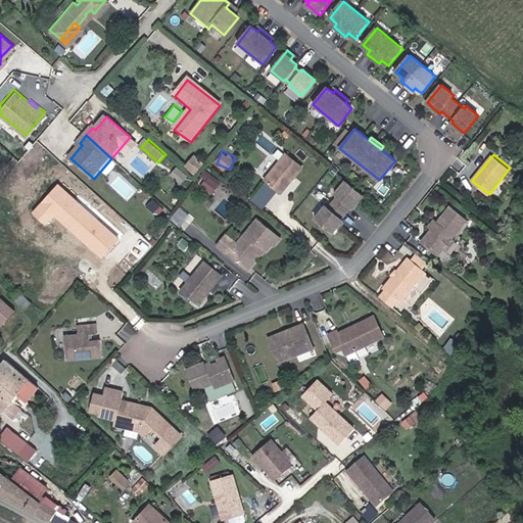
[(282,196),(302,169),(286,156),(265,183),(280,195),(282,196)]
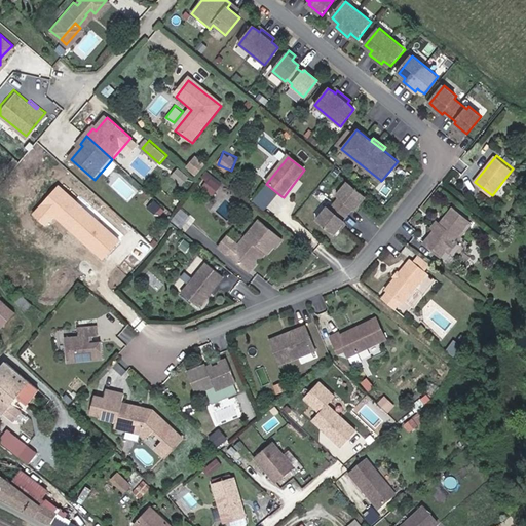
[(188,167),(198,173),(202,165),(192,160),(188,167)]
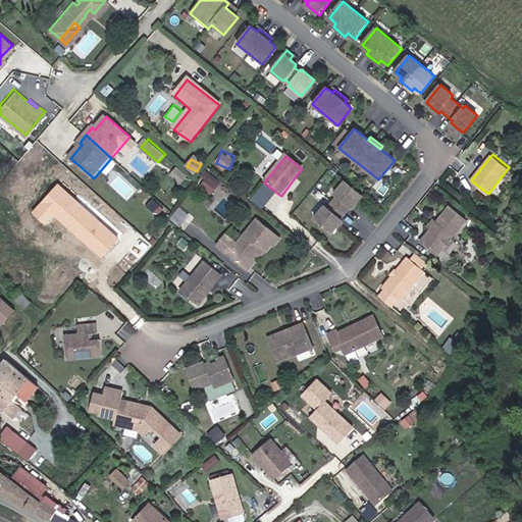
[(398,171),(401,167),(396,163),(393,166),(398,171)]
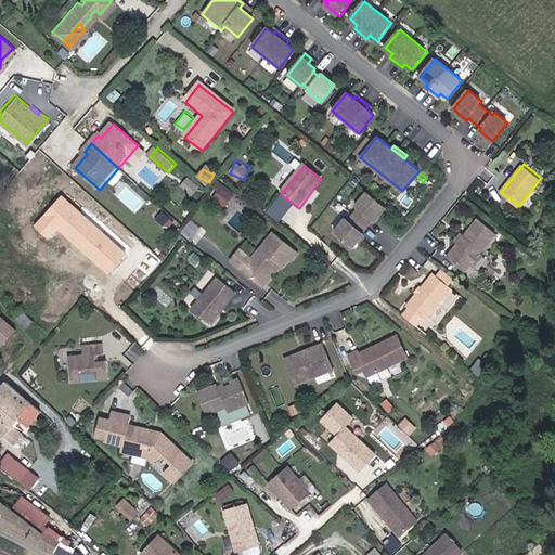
[(201,188),(190,179),(183,186),(194,195),(201,188)]
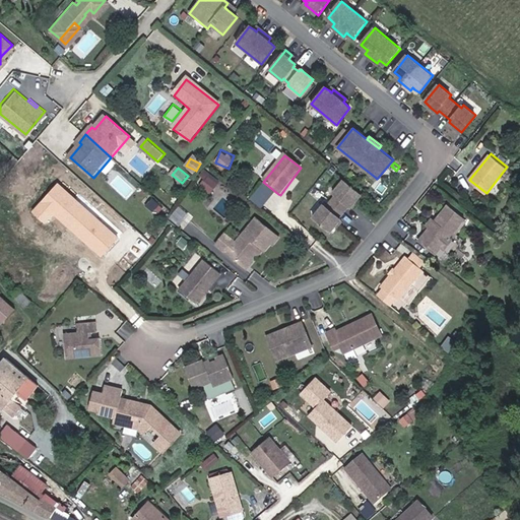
[(208,169),(197,182),(210,192),(220,179),(208,169)]
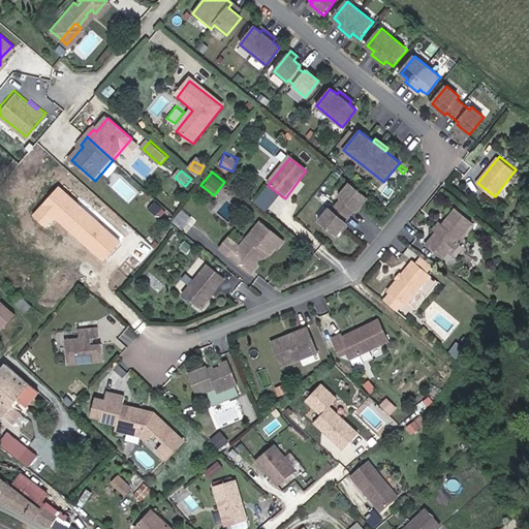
[(346,221),(355,210),(358,211),(359,210),(363,205),(368,197),(350,184),(340,196),(343,199),(333,211),(331,209),(320,222),(338,237),(343,230),(348,224),(348,223),(346,221)]
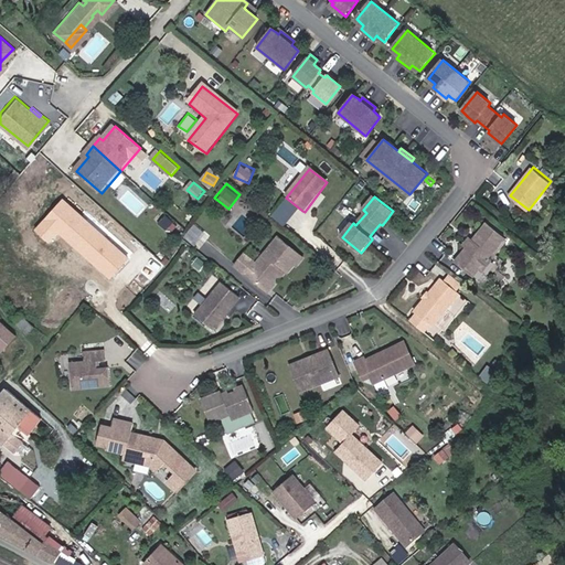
[(168,231),(174,223),(168,217),(161,225),(168,231)]
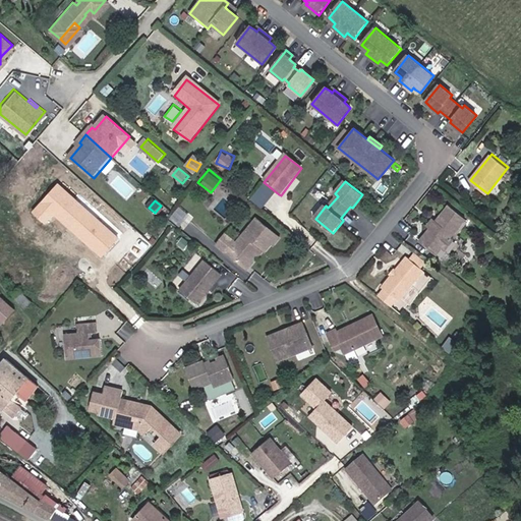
[(183,229),(194,216),(181,204),(170,217),(183,229)]
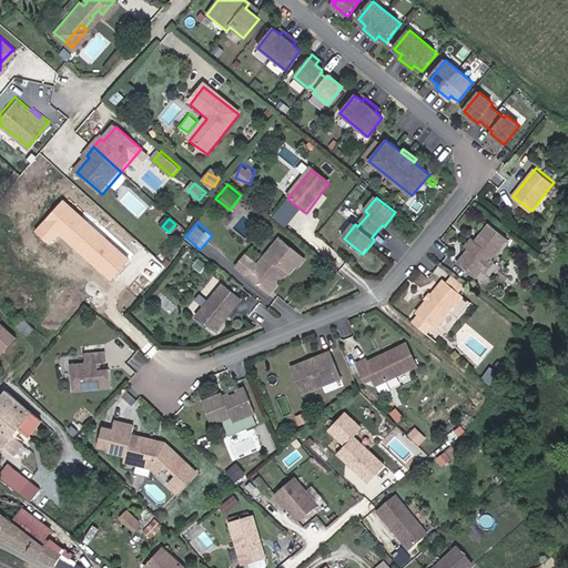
[(493,259),(509,239),(490,224),(460,262),(478,276),(485,270),(488,272),(496,261),(493,259)]
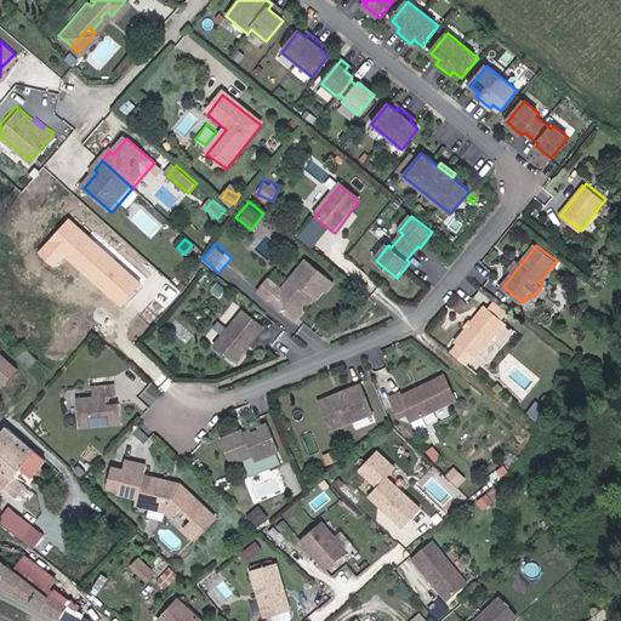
[(318,302),(326,292),(329,294),(335,286),(312,268),(312,267),(311,267),(309,267),(309,266),(308,266),(308,265),(307,265),(284,294),(284,296),(275,308),(294,323),(308,305),(308,301),(311,296),(318,302)]
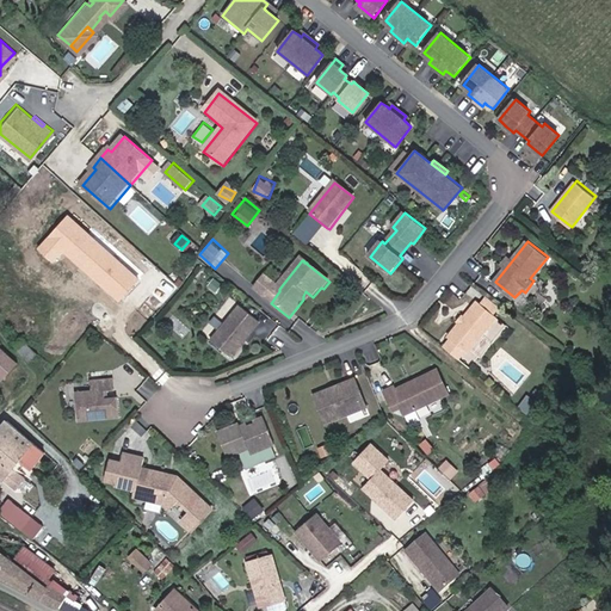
[(271,303),(279,291),(279,289),(276,287),(266,298),(271,303)]
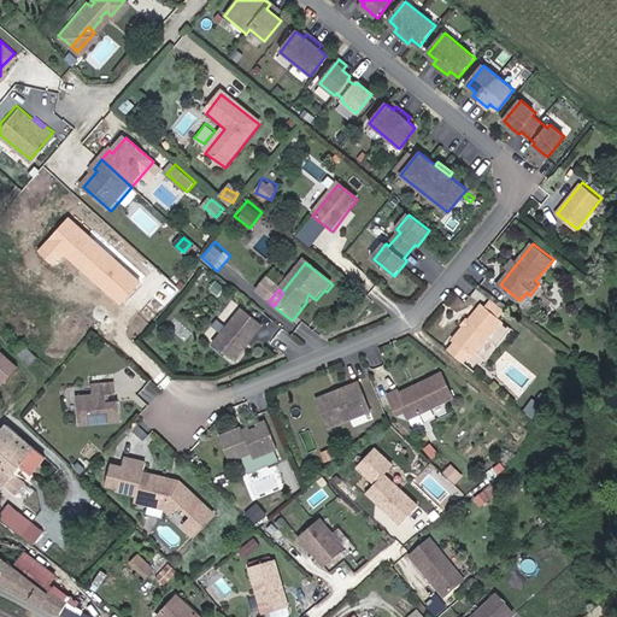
[(297,324),(316,300),(309,294),(306,299),(306,303),(292,321),(297,324)]
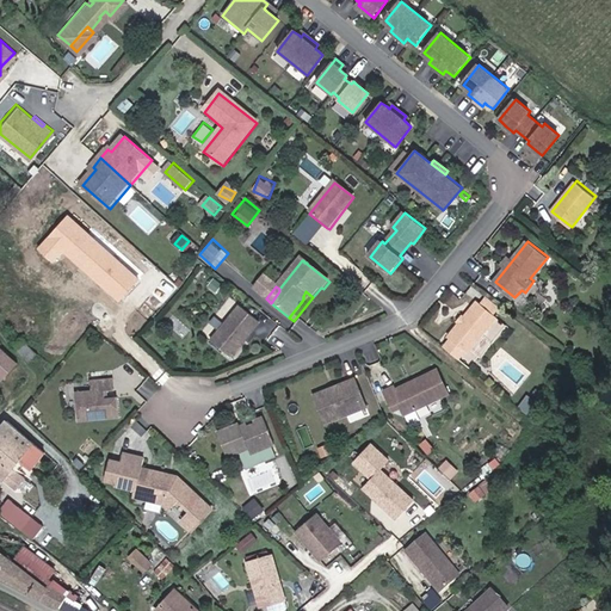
[(470,353),(500,318),(480,301),(450,338),(470,353)]
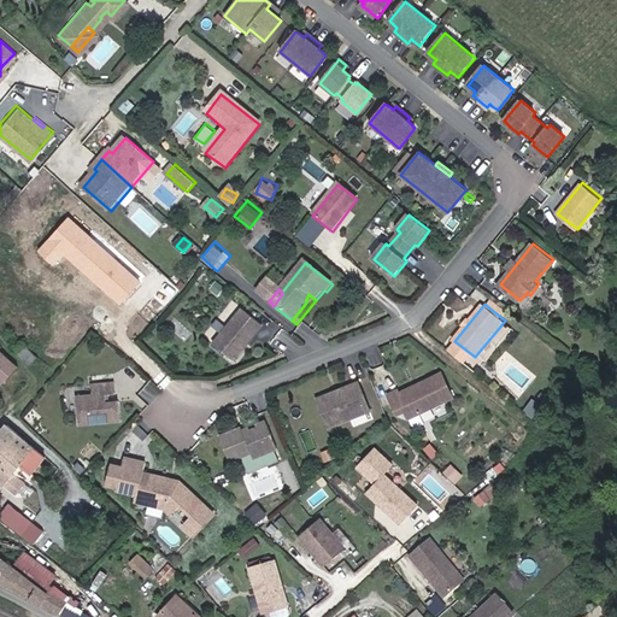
[(246,352),(265,329),(245,312),(216,348),(236,365),(246,352)]
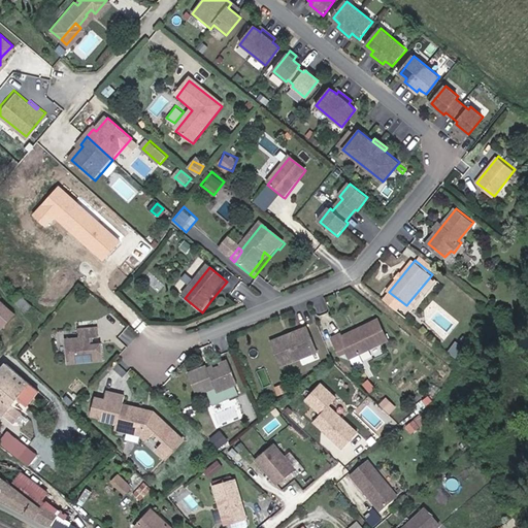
[(32,301),(18,291),(11,298),(25,309),(32,301)]
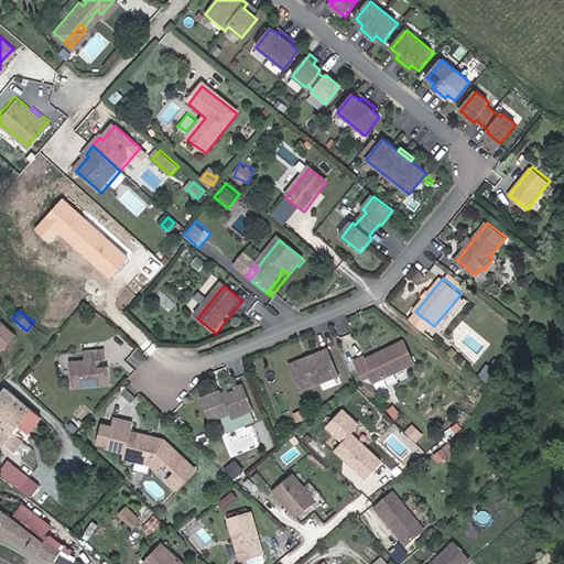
[(0,354),(14,338),(0,325),(0,354)]
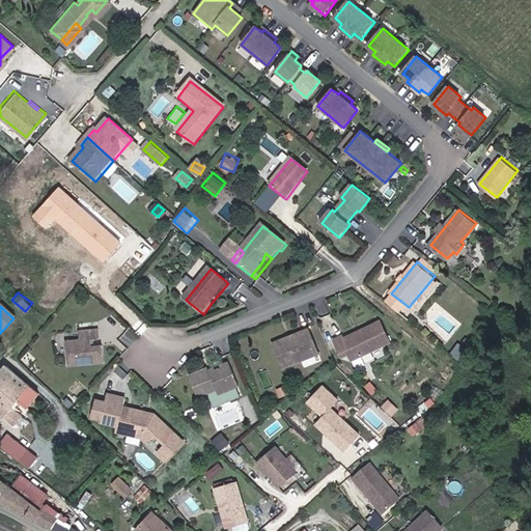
[(339,335),(332,338),(340,355),(346,352),(350,359),(388,340),(378,319),(340,337),(339,335)]
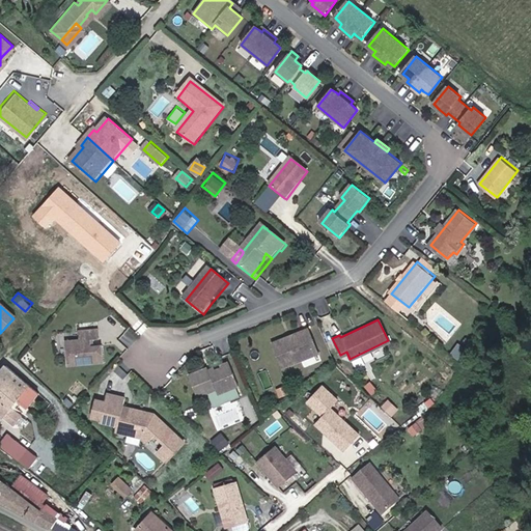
[(107,361),(106,344),(98,345),(94,345),(94,338),(98,337),(103,337),(103,329),(83,330),(83,338),(64,339),(65,364),(107,361)]
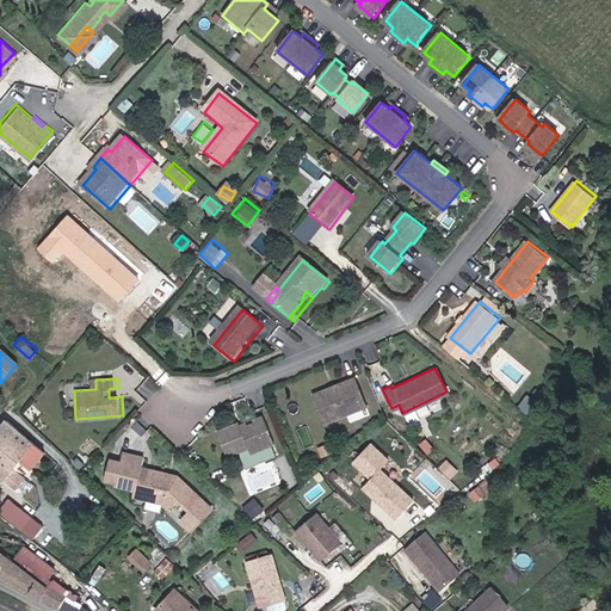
[(325,423),(366,407),(356,378),(314,395),(325,423)]
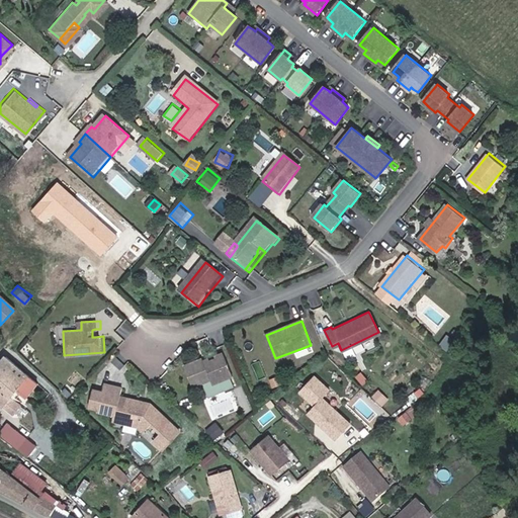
[(439,337),(432,333),(428,341),(434,345),(439,337)]
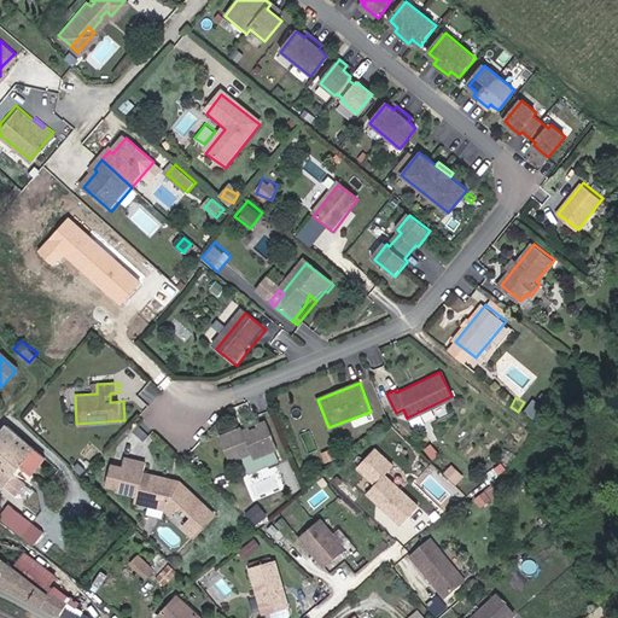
[(242,427),(220,437),(229,461),(251,453),(254,458),(277,448),(266,420),(257,424),(258,427),(243,433),(242,427)]
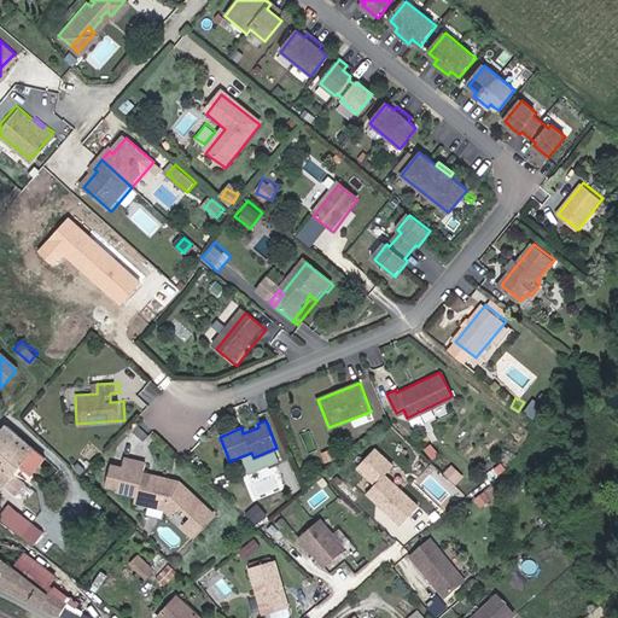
[(39,449),(5,423),(0,429),(0,478),(13,490),(16,488),(22,479),(12,471),(18,462),(25,467),(39,449)]
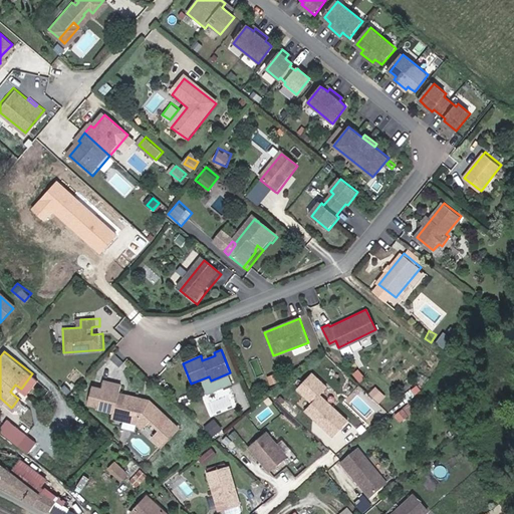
[(327,387),(311,371),(295,389),(311,403),(304,411),(332,437),(347,420),(319,395),(327,387)]
